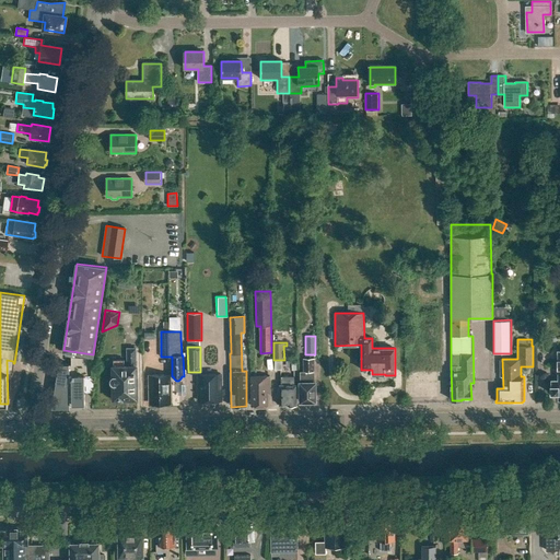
[(124,360),(113,360),(114,366),(113,366),(113,374),(112,376),(111,378),(111,382),(111,383),(113,385),(114,399),(115,399),(117,401),(119,403),(121,401),(125,399),(137,399),(136,348),(127,348),(127,366),(125,366),(124,360)]
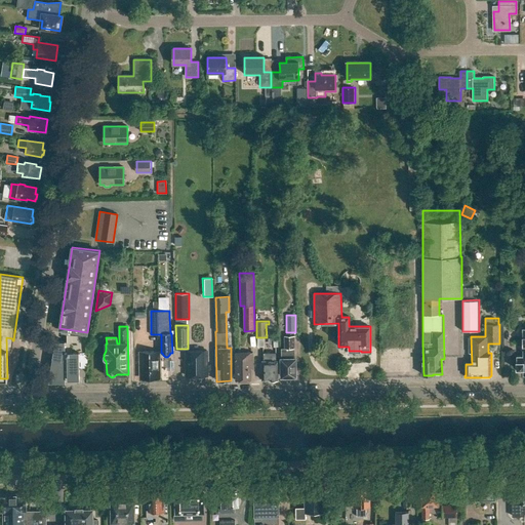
[(523,357),(516,357),(516,369),(523,369),(524,375),(524,374),(524,328),(523,329),(523,357)]
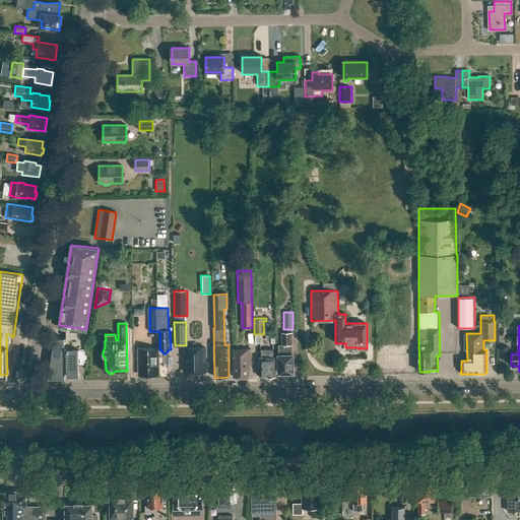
[(85,332),(66,330),(66,338),(55,338),(48,379),(64,379),(65,376),(78,376),(79,350),(85,350),(85,332)]
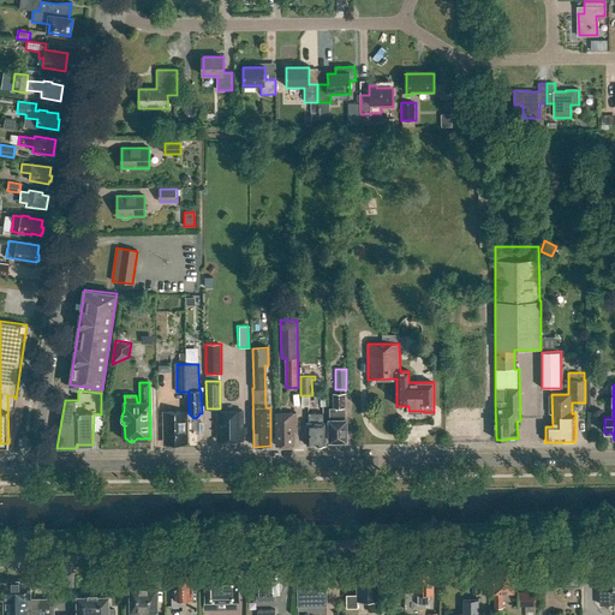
[(345,393),(334,393),(334,408),(329,408),(330,443),(338,442),(338,445),(345,445),(345,442),(346,442),(346,407),(345,407),(345,393)]
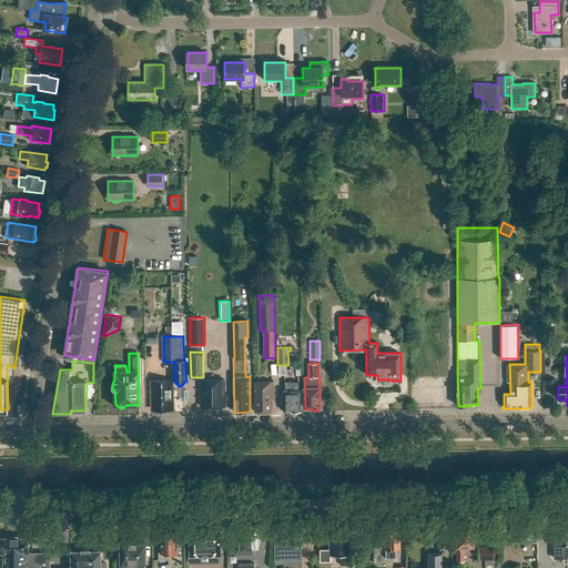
[(173,379),(150,381),(151,401),(153,401),(153,409),(173,409),(173,379)]
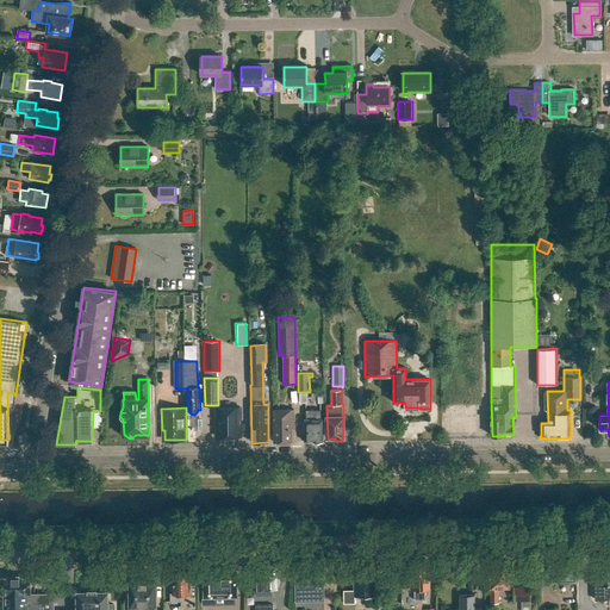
[(216,425),(217,437),(241,437),(241,435),(242,434),(242,425),(241,425),(241,408),(216,409),(216,419),(218,419),(218,425),(216,425)]
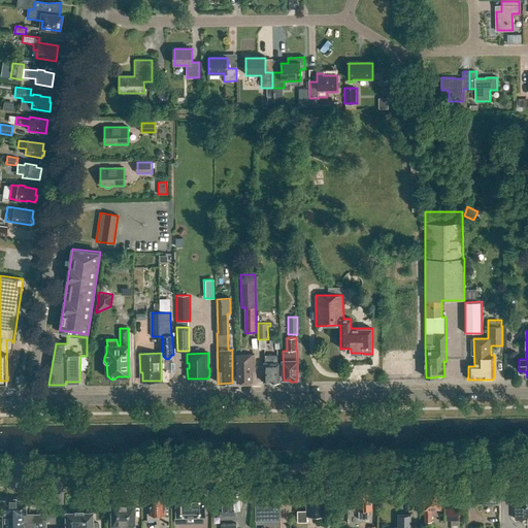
[(265,363),(263,363),(263,383),(279,383),(279,363),(277,363),(277,355),(270,355),(270,353),(265,353),(265,363)]
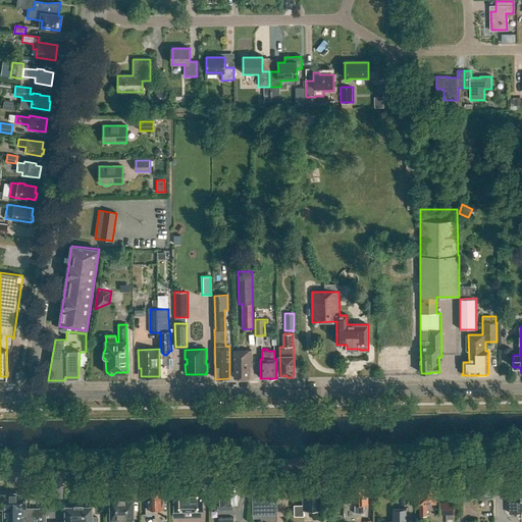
[(252,351),(235,351),(235,378),(250,378),(249,367),(252,367),(252,351)]
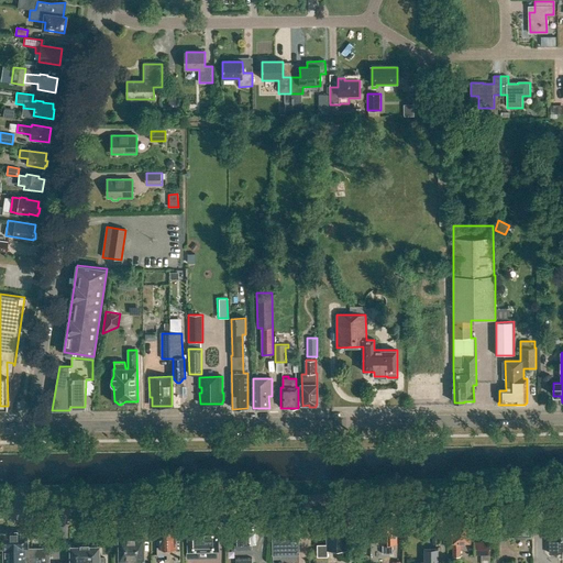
[(531,515),(512,516),(512,537),(532,537),(531,515)]
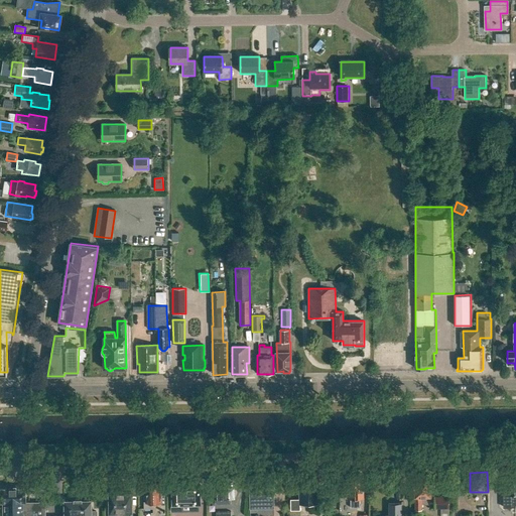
[(301,476),(301,487),(299,487),(299,504),(317,504),(317,487),(315,487),(315,475),(301,476)]
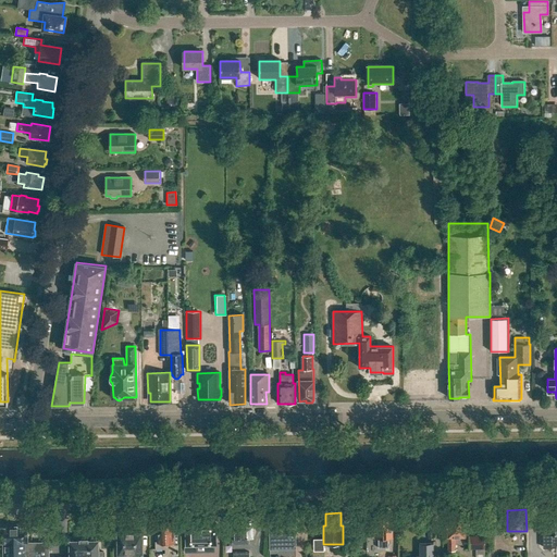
[(555,533),(556,532),(556,512),(547,514),(548,525),(543,527),(544,548),(556,547),(555,533)]
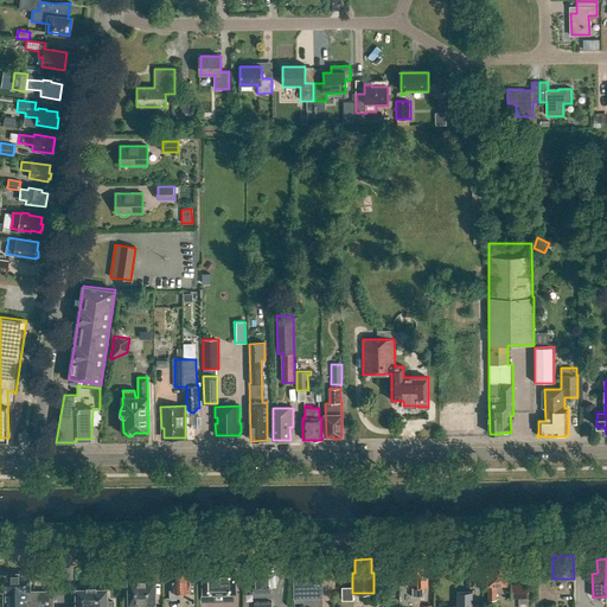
[(321,560),(301,561),(301,574),(294,574),(294,599),(323,598),(321,560)]
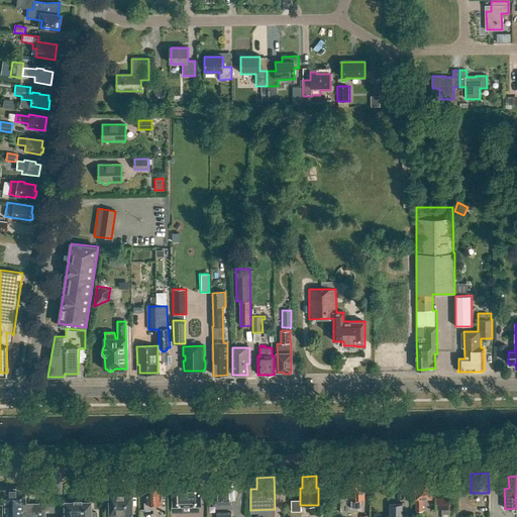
[(359,499),(364,499),(364,477),(349,477),(347,479),(347,499),(351,499),(351,509),(359,509),(359,499)]
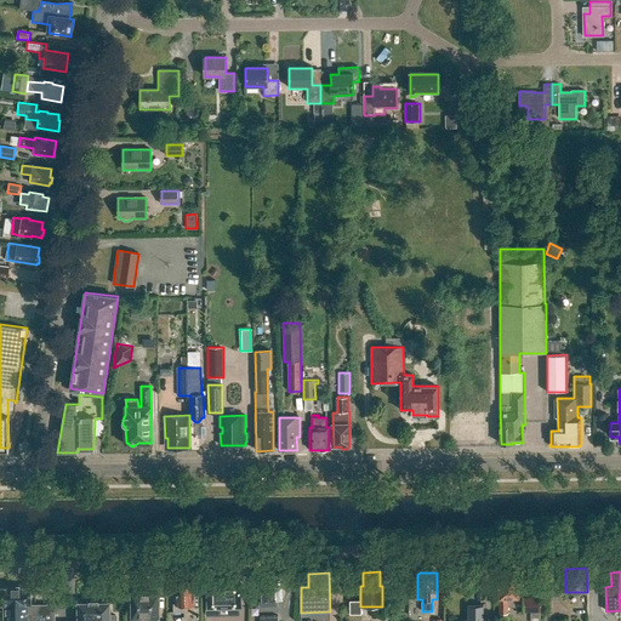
[(269,574),(269,579),(258,579),(260,607),(277,607),(277,599),(281,599),(280,574),(269,574)]
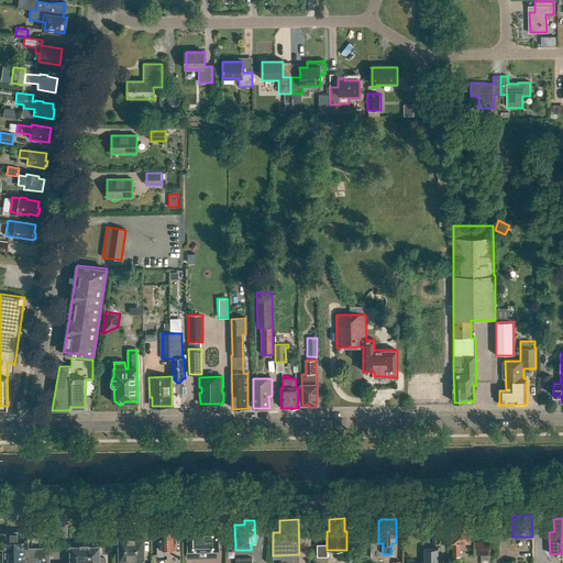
[(470,520),(452,521),(453,558),(460,558),(460,543),(471,543),(471,531),(473,531),(474,529),(474,527),(474,525),(473,522),(470,522),(470,520)]
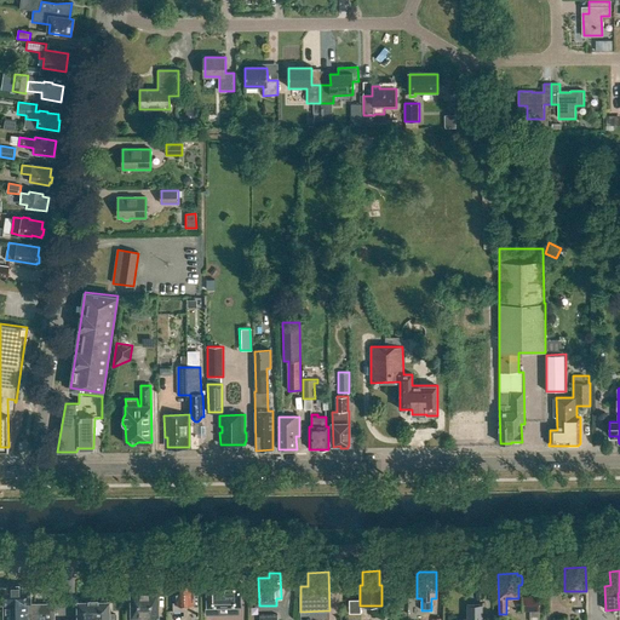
[(193,619),(194,619),(199,619),(199,595),(194,595),(194,580),(189,580),(189,578),(185,577),(181,578),(181,580),(176,580),(176,603),(173,603),(173,612),(184,612),(184,616),(182,616),(182,619),(193,619)]
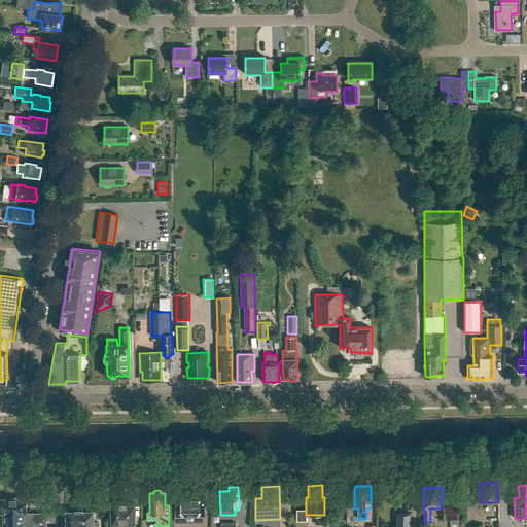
[(204,494),(176,494),(176,510),(175,510),(175,522),(185,521),(185,516),(204,516),(204,494)]
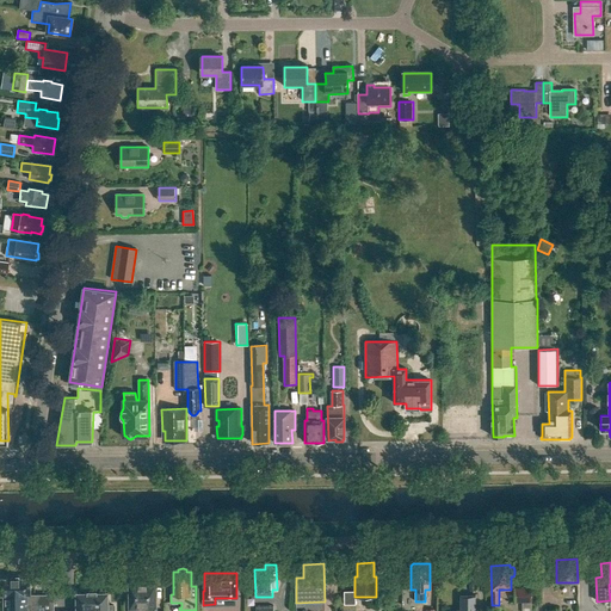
[(54,610),(54,594),(31,594),(31,578),(0,579),(0,596),(4,596),(4,610),(54,610)]
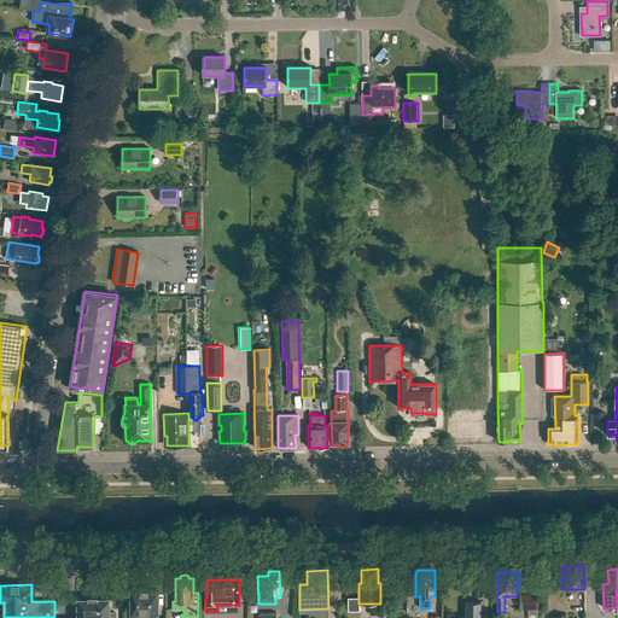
[(156,617),(157,589),(132,590),(132,614),(140,613),(140,617),(147,617),(146,617),(156,617)]
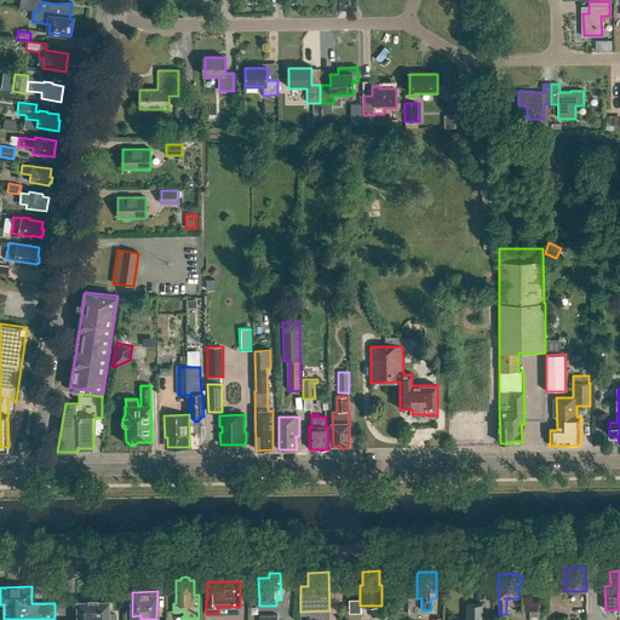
[(539,596),(521,597),(522,612),(539,612),(539,596)]
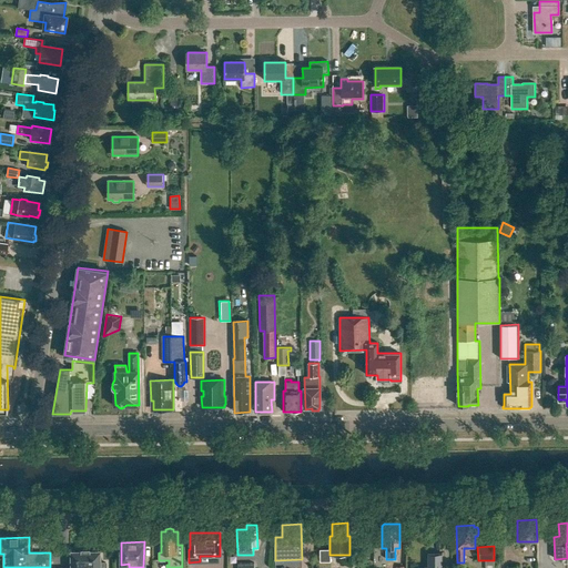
[(101,550),(70,550),(70,567),(105,567),(107,563),(101,563),(101,550)]
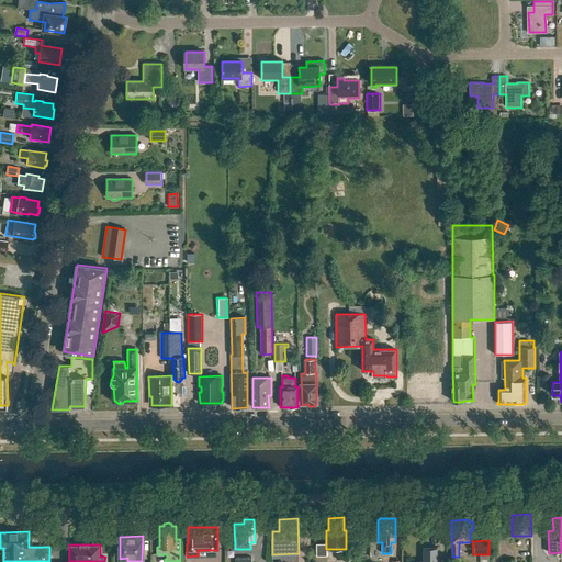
[(437,561),(438,548),(424,548),(424,561),(414,561),(413,561),(437,561)]
